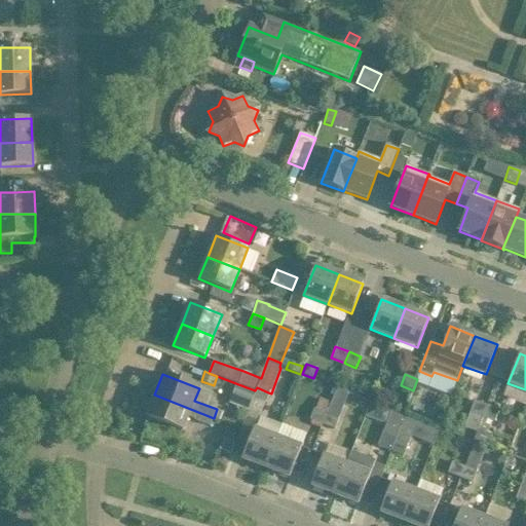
[(255,391),(235,384),(229,403),(248,411),(253,398),(255,391)]
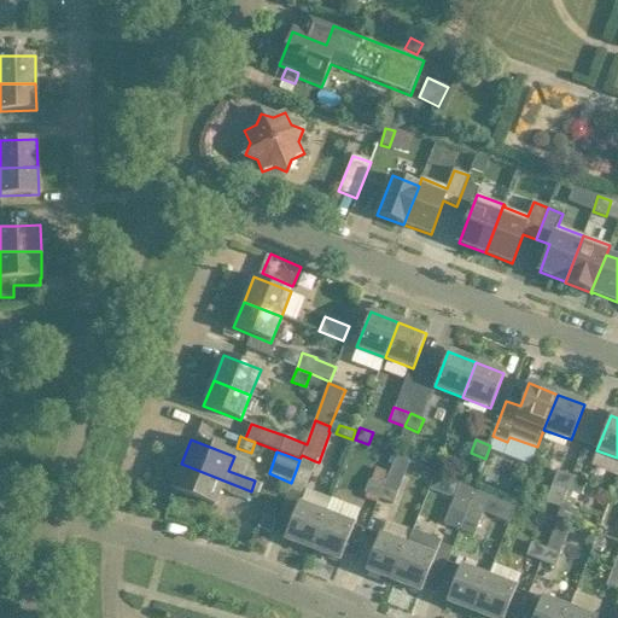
[(299,460),(297,467),(312,472),(315,461),(302,455),(299,459),(299,460)]
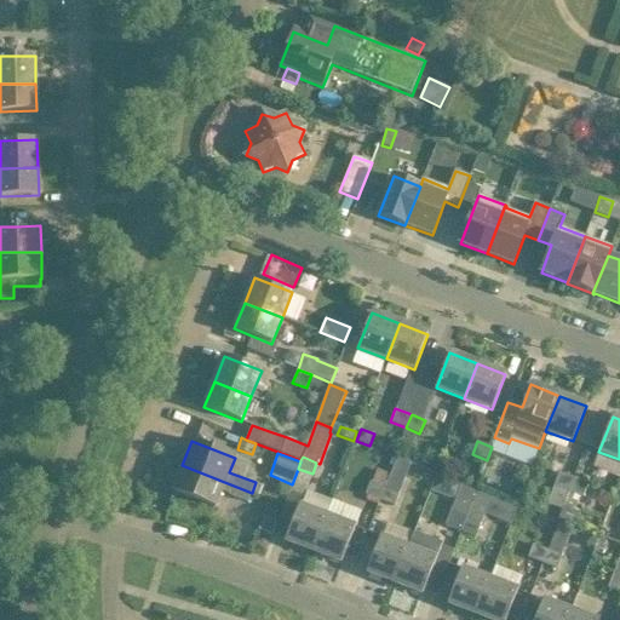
[(248,503),(252,493),(182,465),(172,491),(216,507),(222,492),(248,503)]
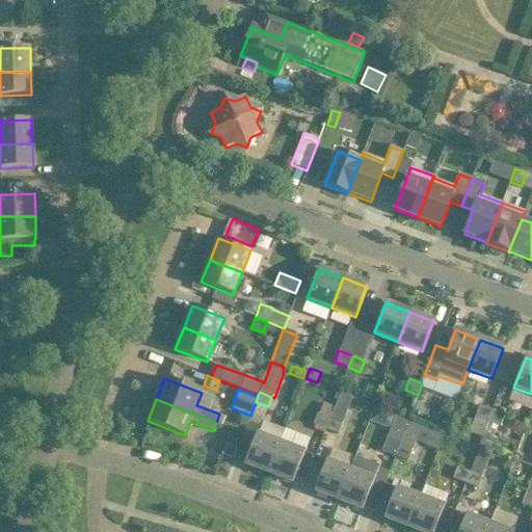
[(470,432),(481,437),(491,410),(480,405),(476,417),(470,432)]
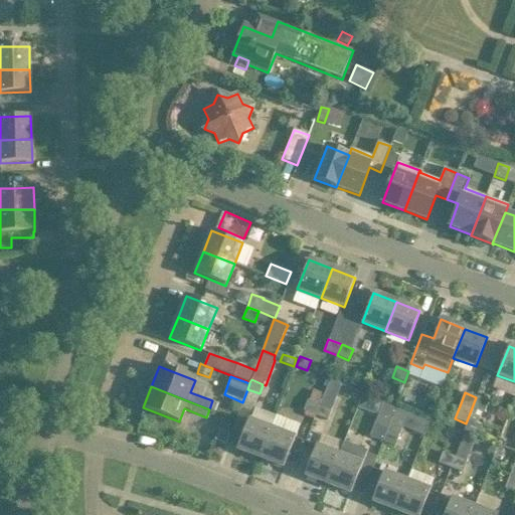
[(476,397),(466,423),(464,431),(478,437),(482,424),(478,422),(482,411),(483,412),(488,402),(476,397)]
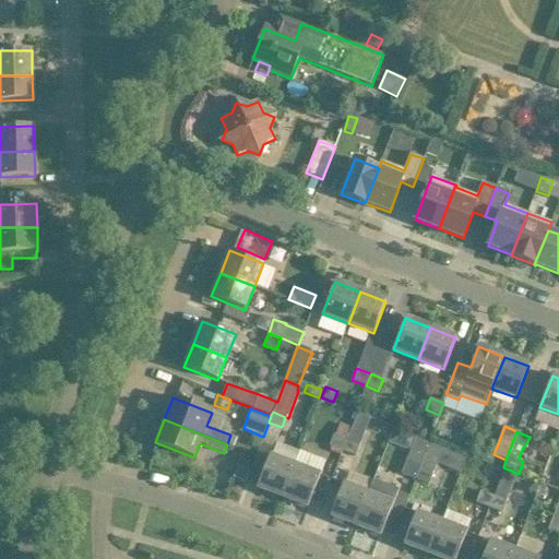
[(329,445),(342,451),(347,439),(334,433),(329,445)]
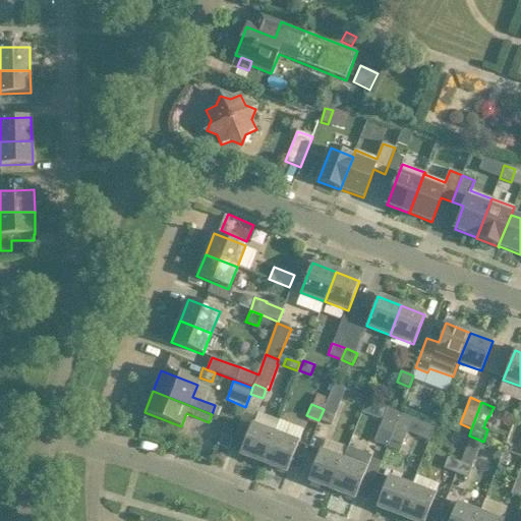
[(374,442),(388,447),(397,422),(401,413),(399,412),(388,408),(374,442)]
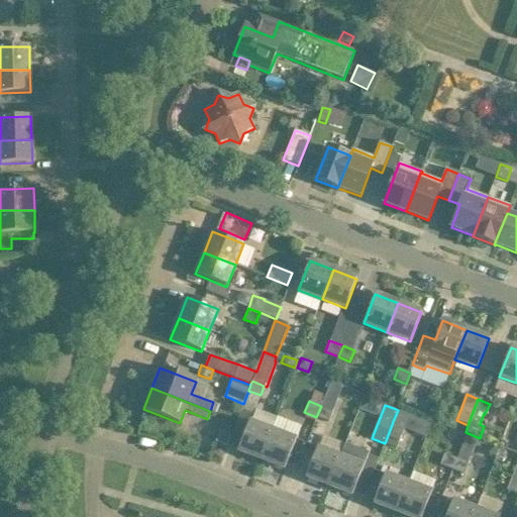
[(321,406),(316,417),(328,421),(332,410),(321,406)]
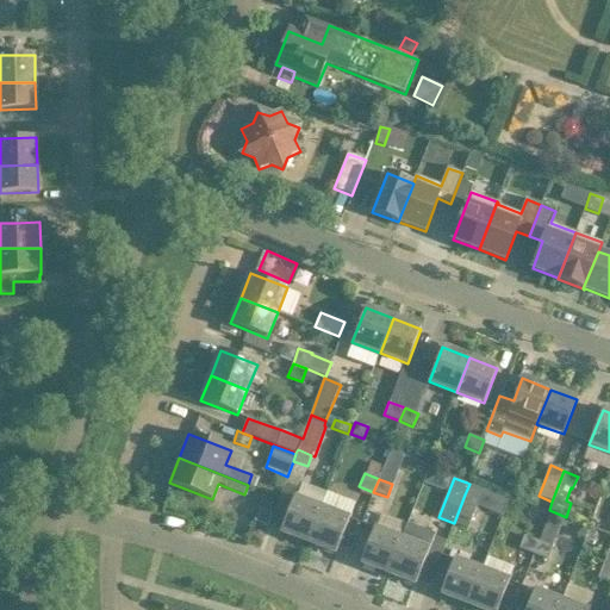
[(322,508),(307,542),(335,553),(355,503),(328,492),(322,508)]
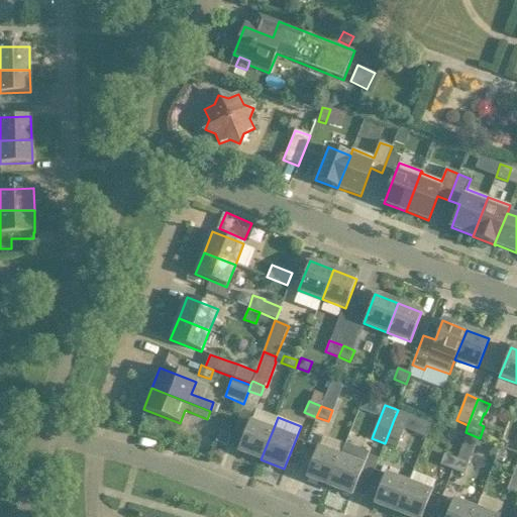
[(394,419),(385,443),(396,447),(400,436),(405,423),(394,419)]
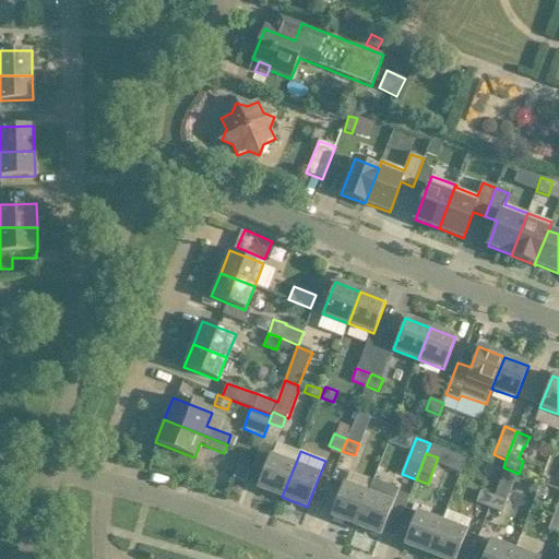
[(241,454),(237,465),(237,466),(238,466),(247,470),(251,459),(241,454)]
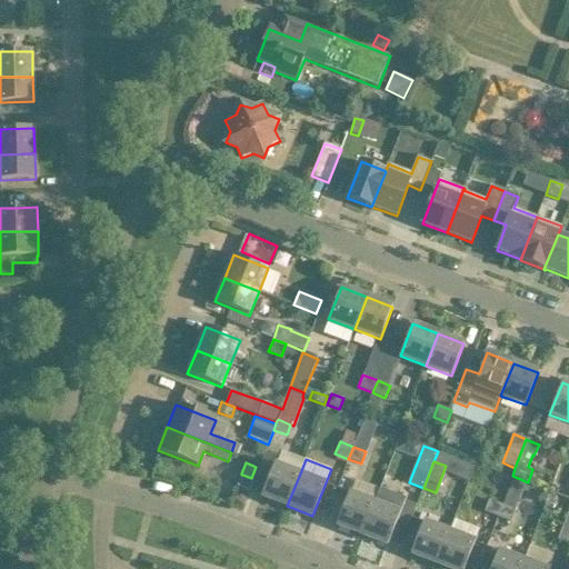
[(269,476),(261,496),(287,506),(300,473),(275,463),(269,476)]
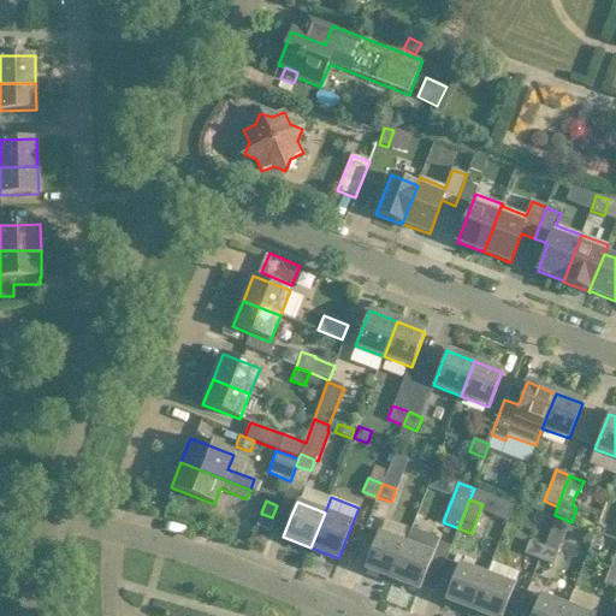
[(261,514),(256,527),(270,532),(274,519),(272,517),(262,514),(261,514)]
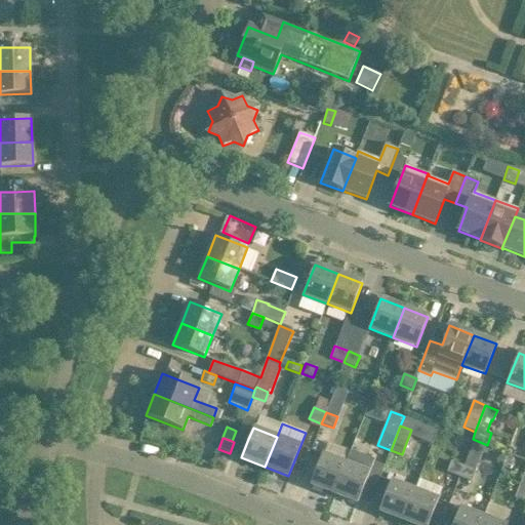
[(473,444),(463,466),(459,477),(471,481),(475,471),(484,448),(473,444)]
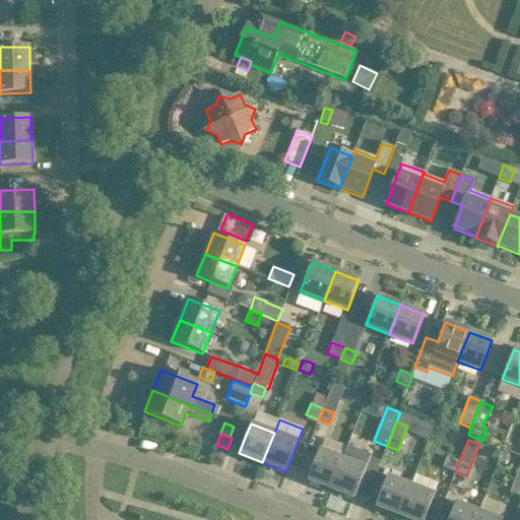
[(371,456),(347,447),(342,459),(331,490),(354,499),(371,456)]
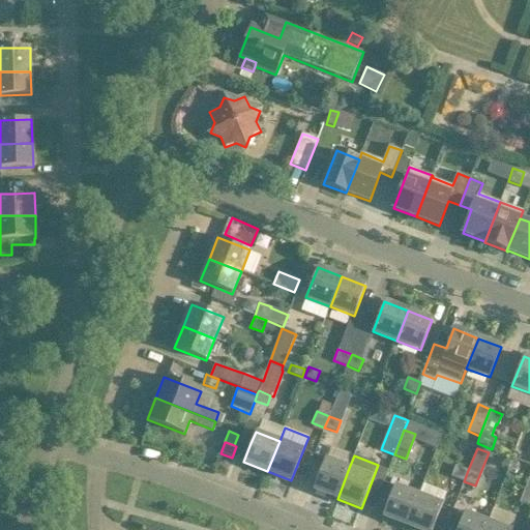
[(349,468),(325,459),(314,490),(337,499),(349,468)]
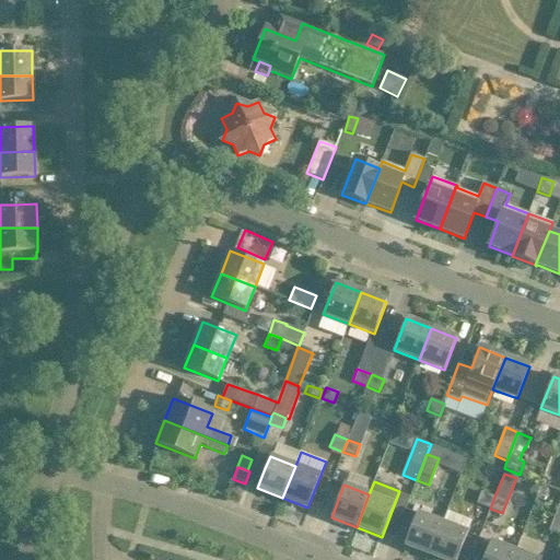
[(540,486),(536,498),(544,501),(548,489),(540,486)]
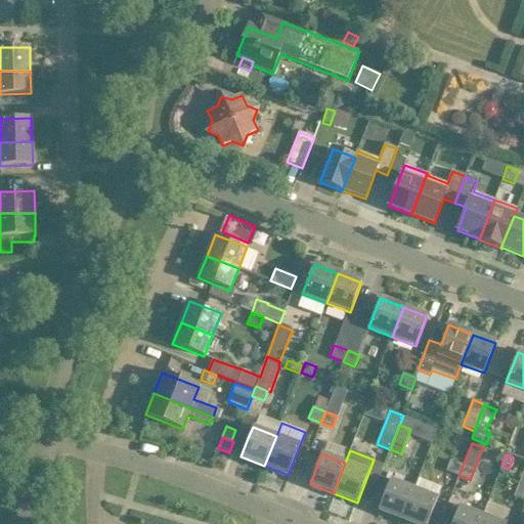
[(445,471),(459,476),(463,465),(450,460),(445,471)]
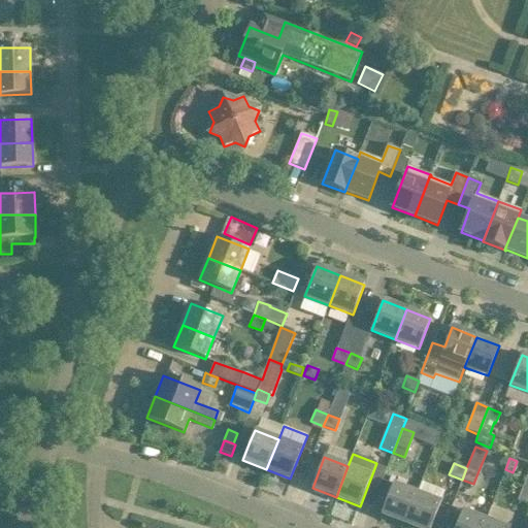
[(527,505),(527,476),(523,491),(519,502),(527,505)]
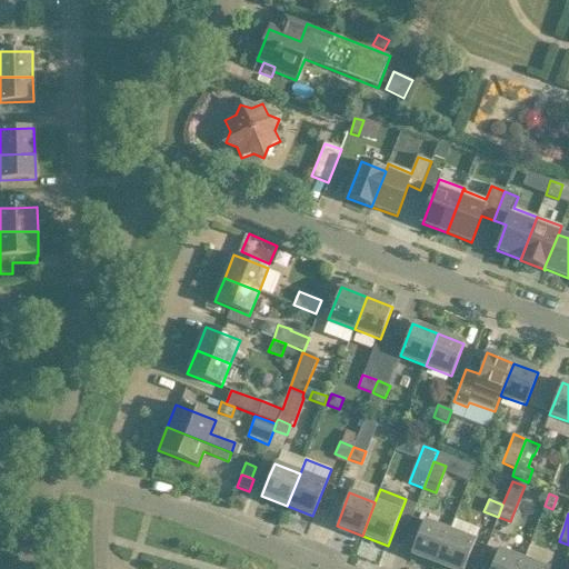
[(410,555),(437,565),(449,531),(423,521),(410,555)]
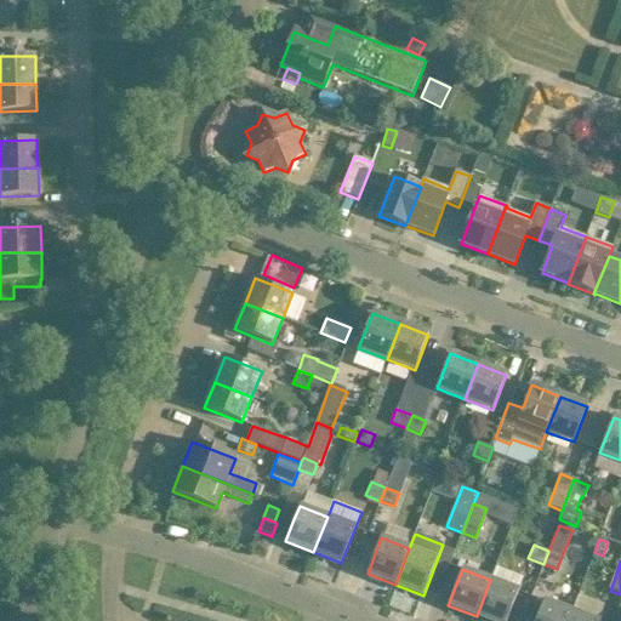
[(490,580),(477,616),(489,620),(507,620),(519,591),(490,580)]
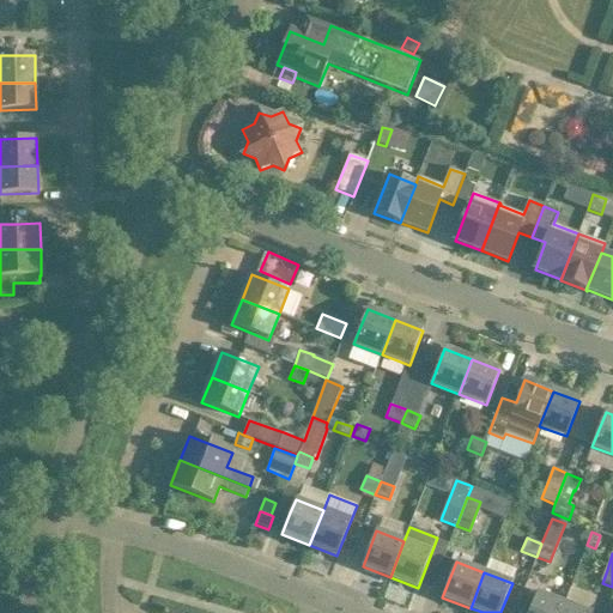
[(529,610),(528,612),(560,612),(564,604),(539,594),(538,593),(529,610)]
